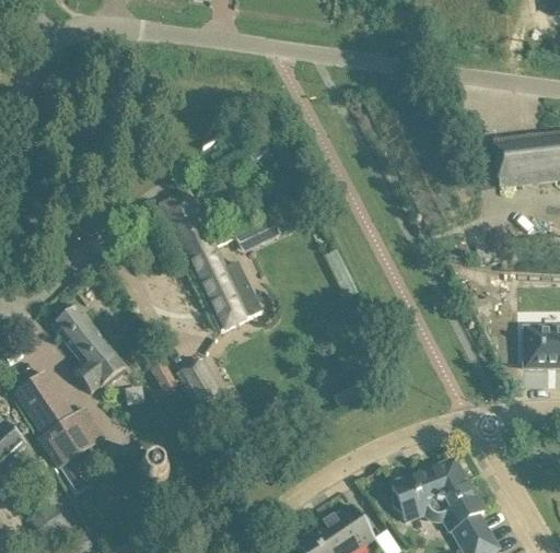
[(549,0),(551,11),(559,9),(559,0),(549,0)]
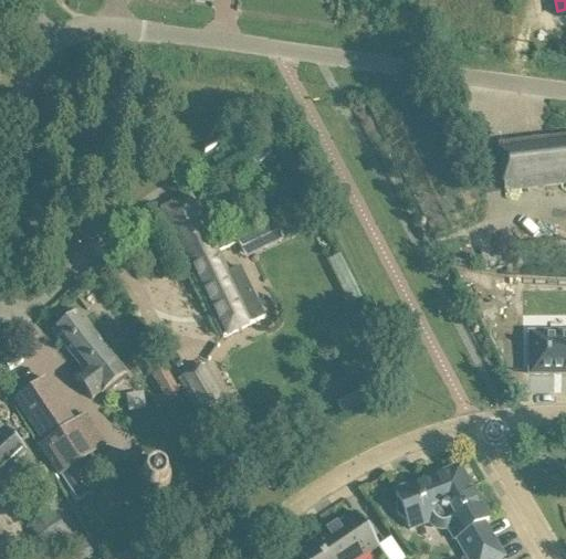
[(565,178),(565,129),(498,138),(501,160),(505,186),(565,178)]
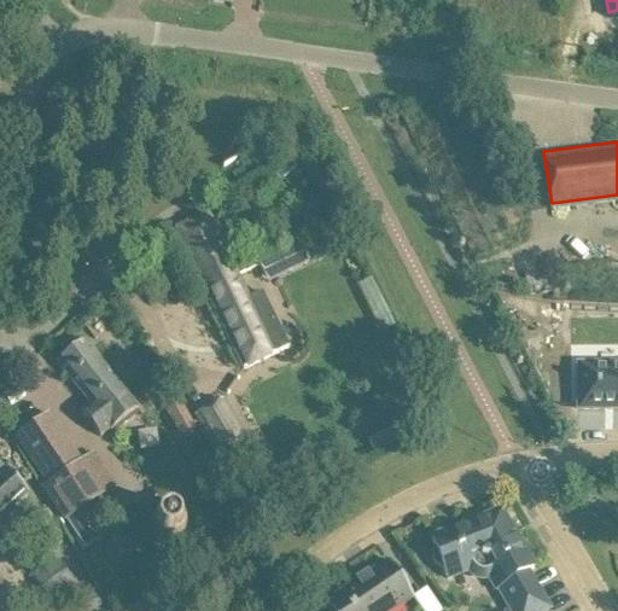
[(302,228),(322,219),(309,190),(287,198),(302,228)]
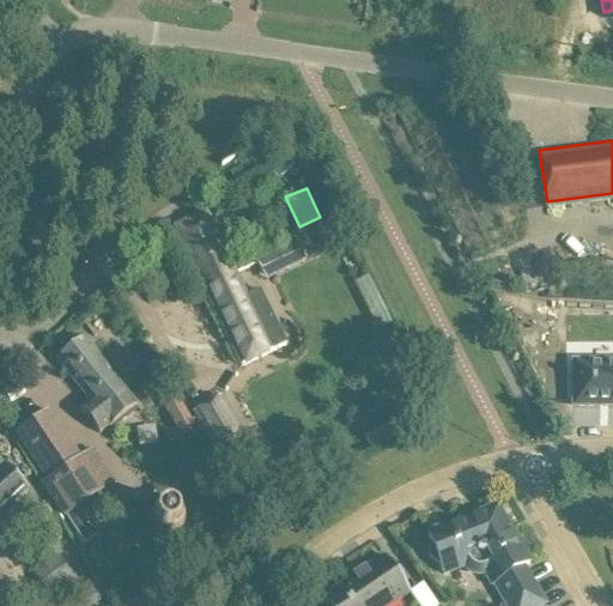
[(206,207),(177,220),(189,248),(199,270),(242,359),(273,344),(285,338),(259,284),(247,290),(234,264),(219,234),(217,229),(206,207)]
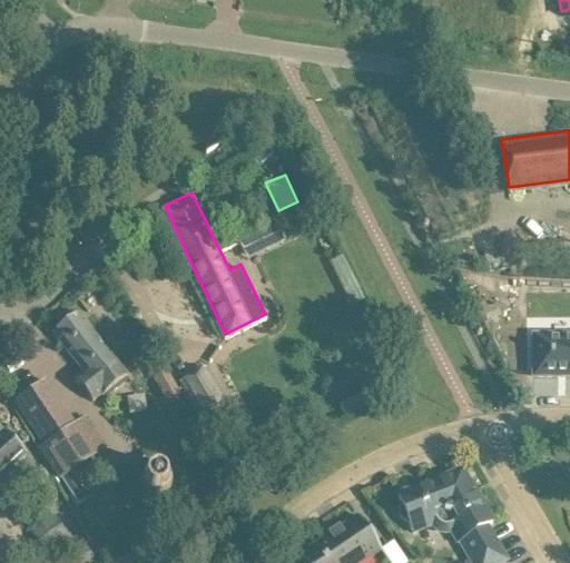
[(82,366),(76,372),(96,397),(128,371),(78,308),(52,328),(82,366)]
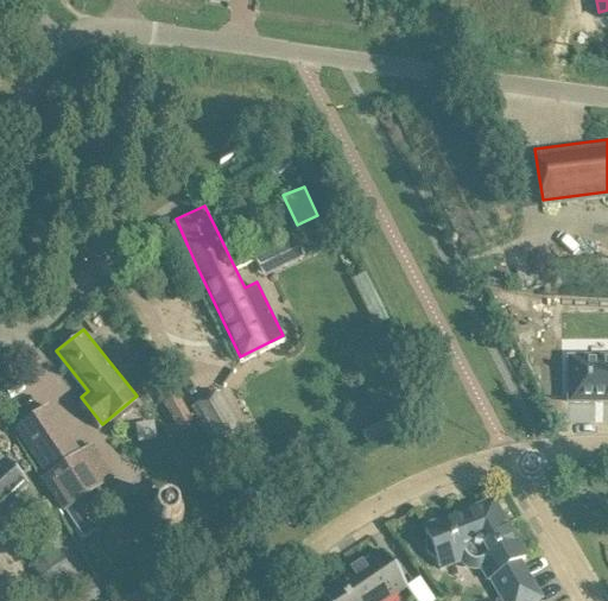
[(607,350),(571,352),(571,394),(607,393),(607,350)]
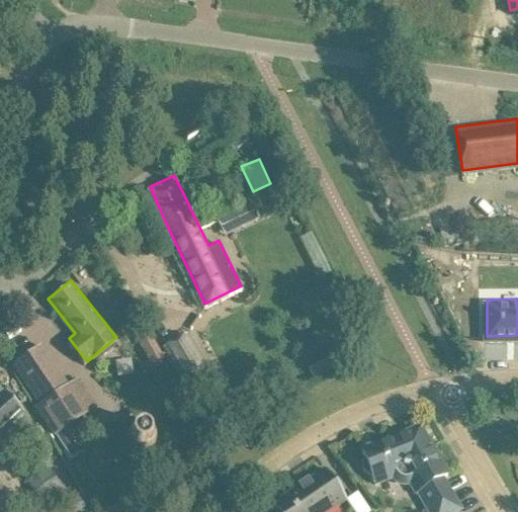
[(145,351),(158,343),(147,323),(134,331),(145,351)]
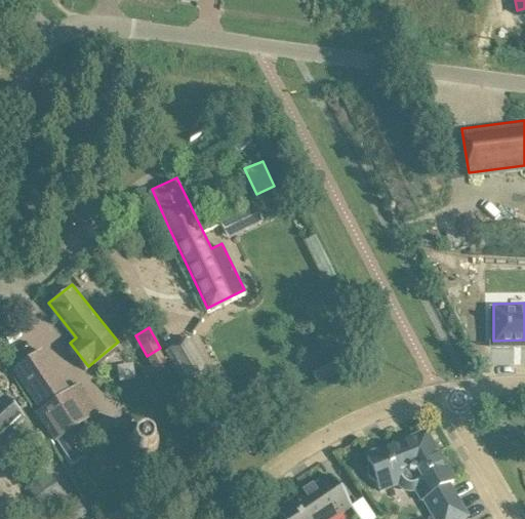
[(165,348),(187,384),(211,369),(190,333),(165,348)]
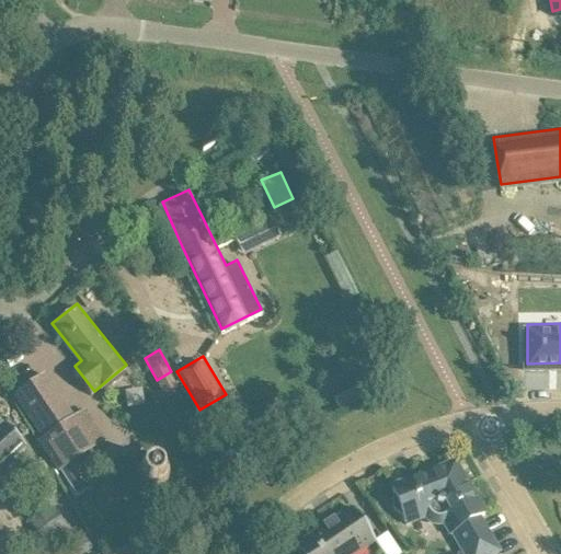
[(317,384),(334,376),(329,364),(310,372),(317,384)]
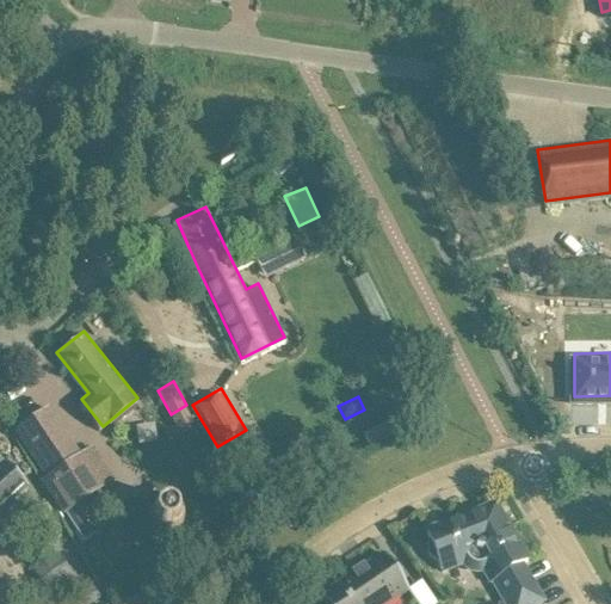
[(41,476),(65,511),(76,504),(118,475),(107,461),(94,441),(79,451),(48,404),(37,411),(16,425),(48,472),(41,476)]
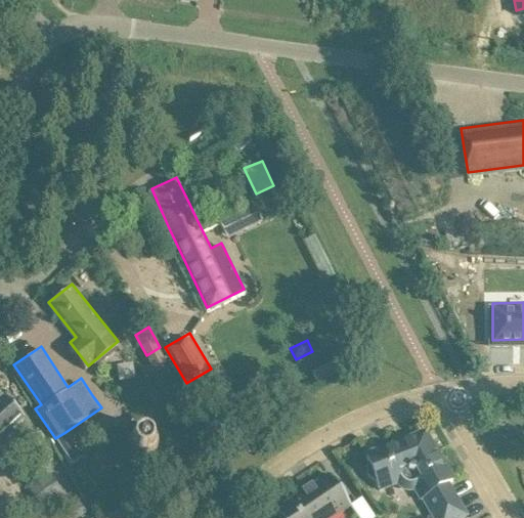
[(349,348),(336,355),(342,367),(354,359),(349,348)]
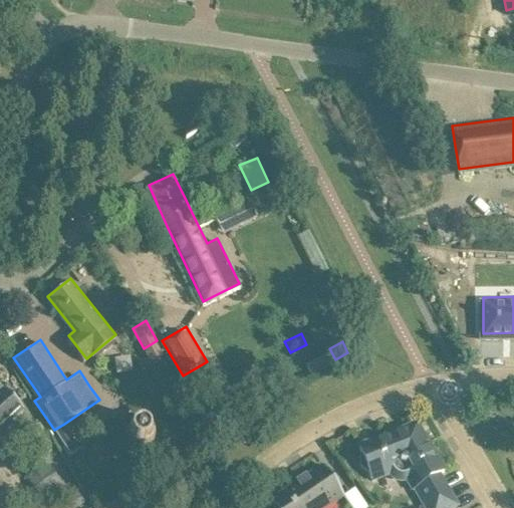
[(309,374),(323,367),(315,352),(301,360),(309,374)]
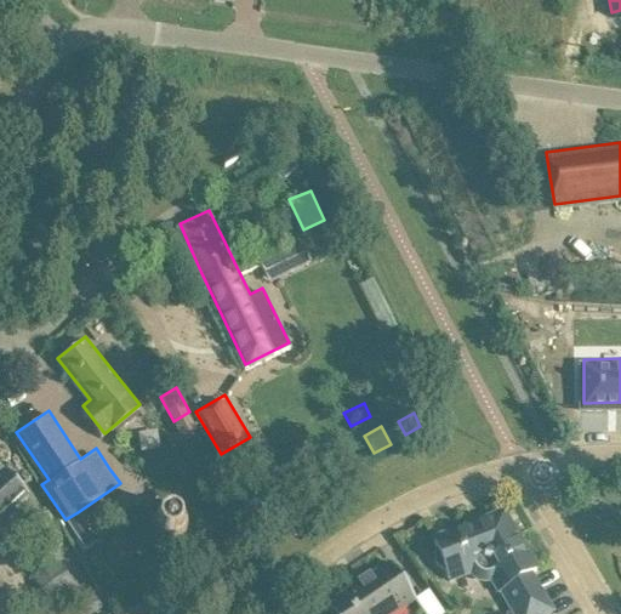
[(28,490),(21,483),(5,465),(0,468),(0,538),(15,555),(29,541),(3,513),(28,490)]
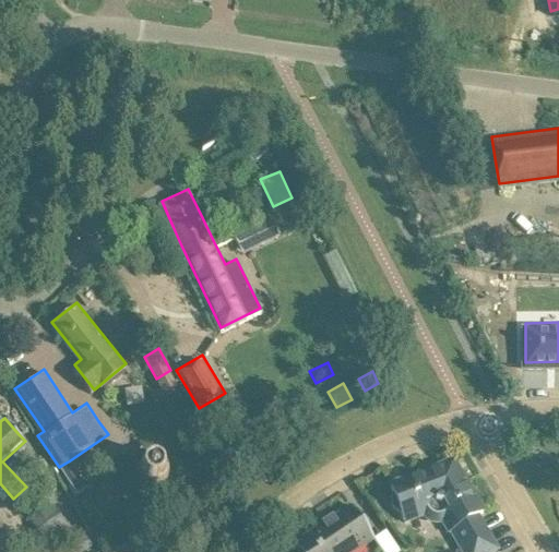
[(152,459),(152,462),(152,463),(152,465),(152,466),(152,467),(153,469),(154,470),(155,471),(156,472),(157,475),(159,476),(162,476),(165,477),(166,477),(169,476),(171,475),(174,474),(176,472),(176,471),(177,469),(178,467),(179,465),(179,464),(179,462),(178,459),(178,458),(177,456),(175,454),(173,452),(171,451),(169,451),(167,450),(164,450),(162,450),(159,451),(157,453),(155,454),(154,456),(153,458),(152,459)]
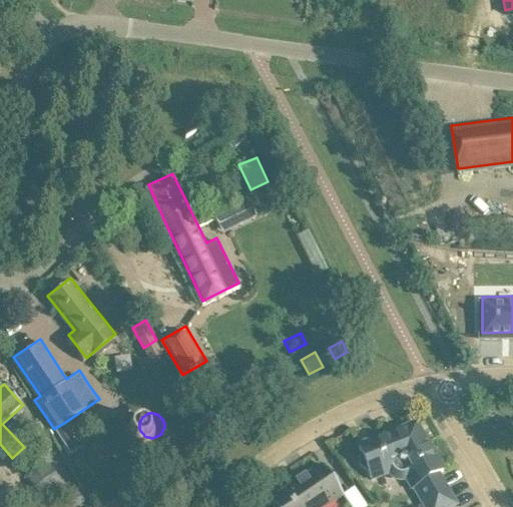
[(33,448),(50,437),(38,418),(21,429),(33,448)]
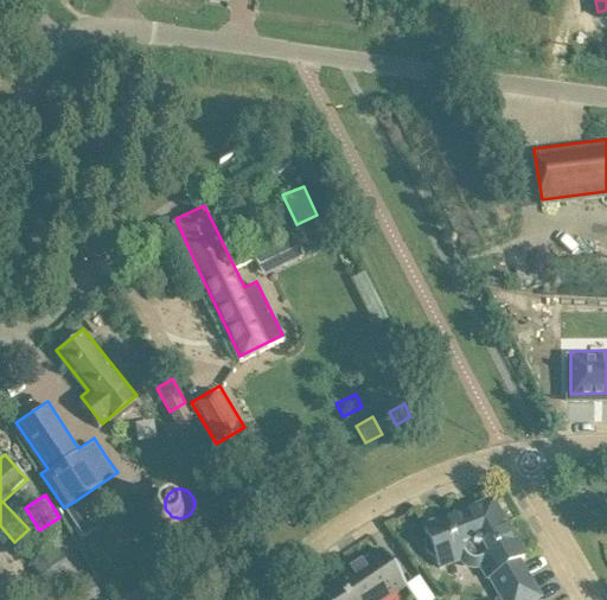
[(422,537),(425,542),(428,546),(434,548),(440,562),(460,555),(461,556),(464,557),(465,559),(467,561),(470,561),(473,562),(475,562),(479,562),(481,561),(485,560),(493,555),(499,565),(487,572),(487,573),(490,572),(506,599),(524,599),(540,592),(518,555),(524,551),(491,496),(423,523),(426,527),(423,531),(422,537)]
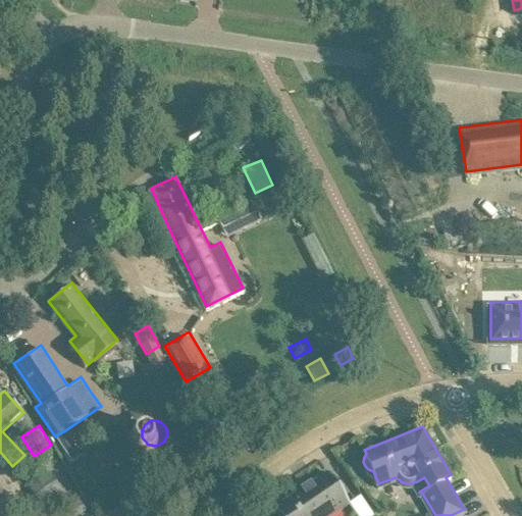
[(65,430),(55,436),(69,459),(80,452),(65,430)]
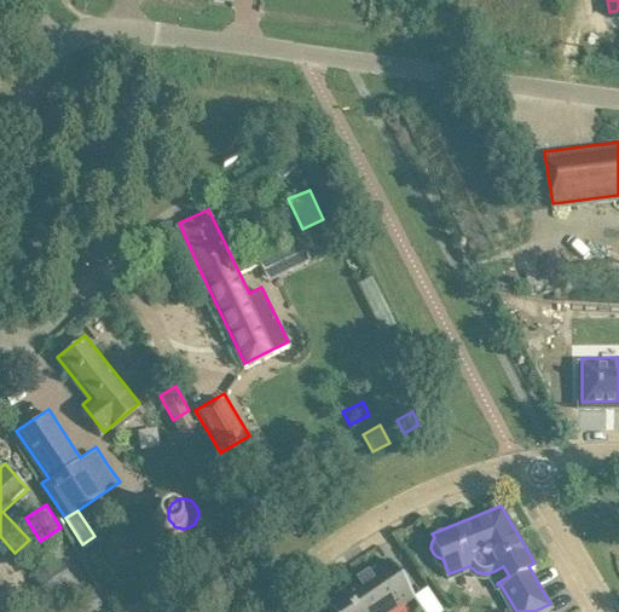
[(48,596),(74,579),(59,555),(34,572),(48,596)]
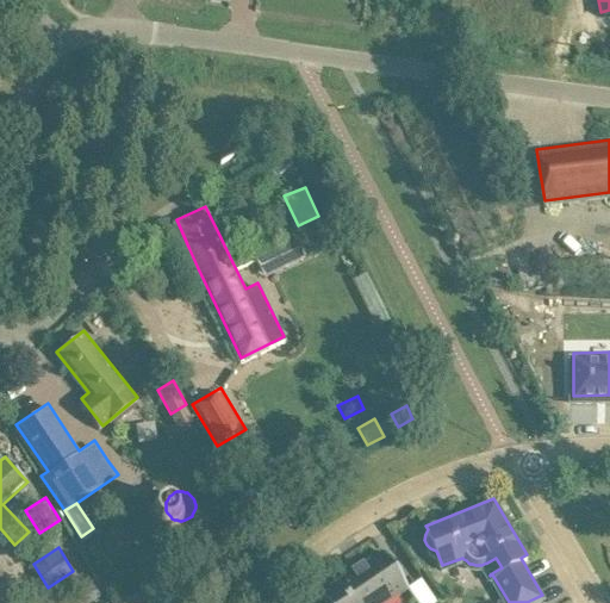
[(379,602),(409,584),(398,569),(384,547),(319,590),(328,602),(379,602)]
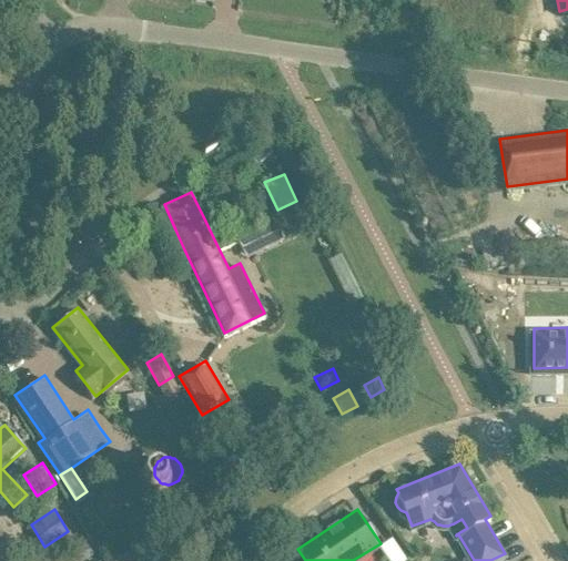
[(78,560),(99,548),(88,530),(67,542),(78,560)]
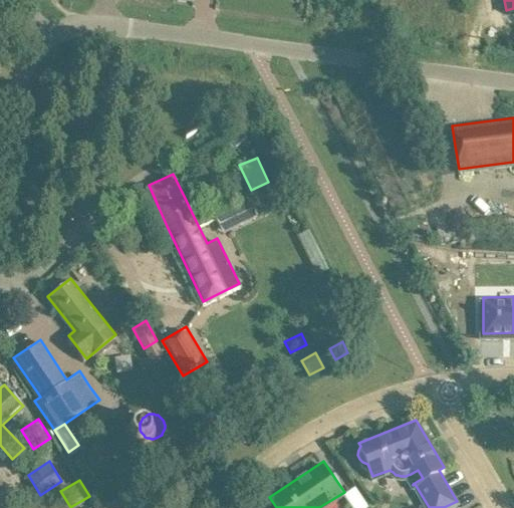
[(145,486),(127,494),(124,487),(96,502),(99,507),(110,507),(127,499),(130,503),(148,493),(145,486)]
